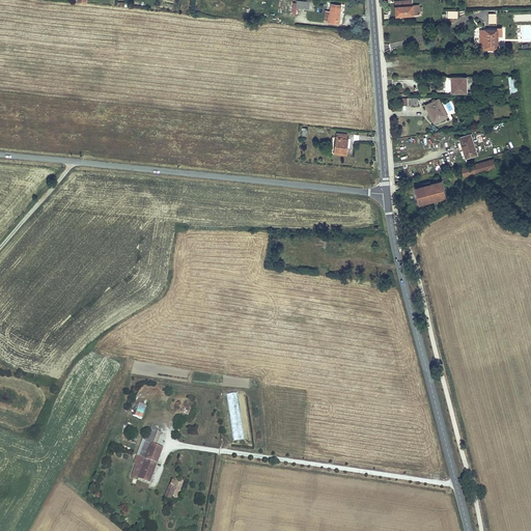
[(330,3),(329,17),(331,17),(331,22),(338,22),(339,4),(330,3)]
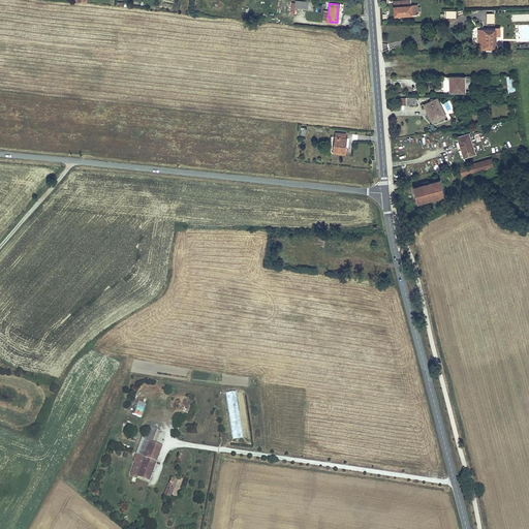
[(411,6),(399,6),(394,6),(394,19),(417,18),(417,6),(411,6)]
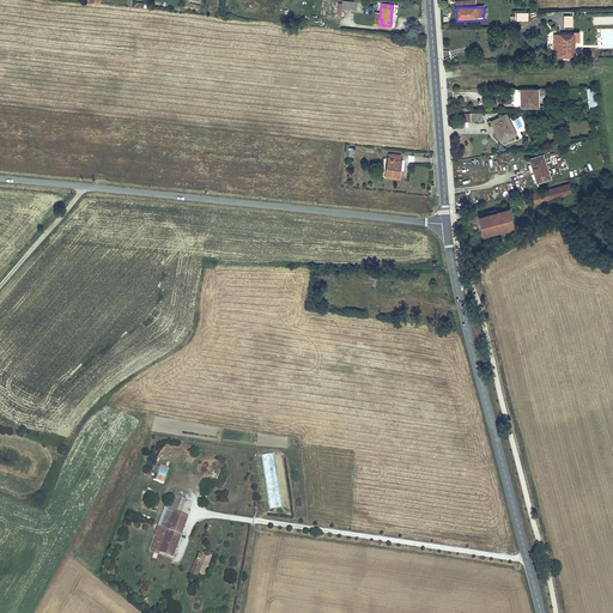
[(574,34),(557,34),(558,55),(574,54),(574,41),(574,34)]
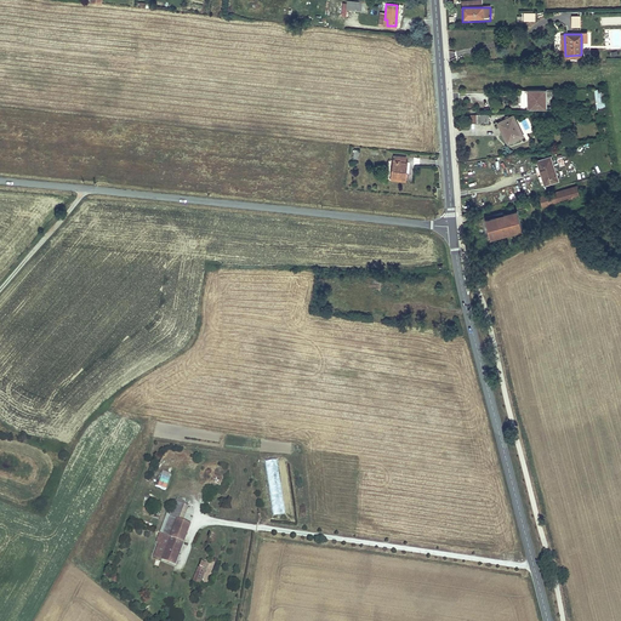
[(543,90),(528,90),(528,110),(543,110),(543,90)]
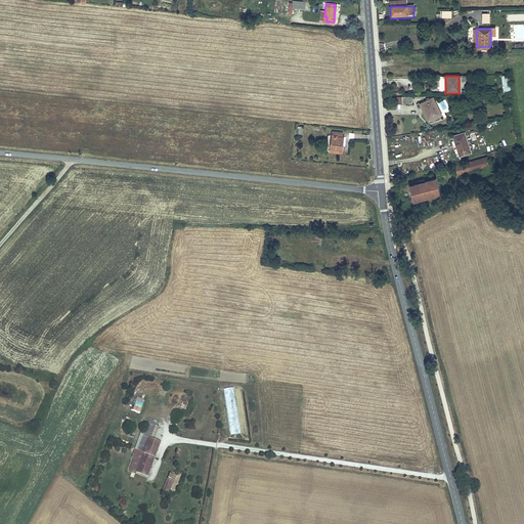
[(510,92),(511,77),(504,76),(503,91),(510,92)]
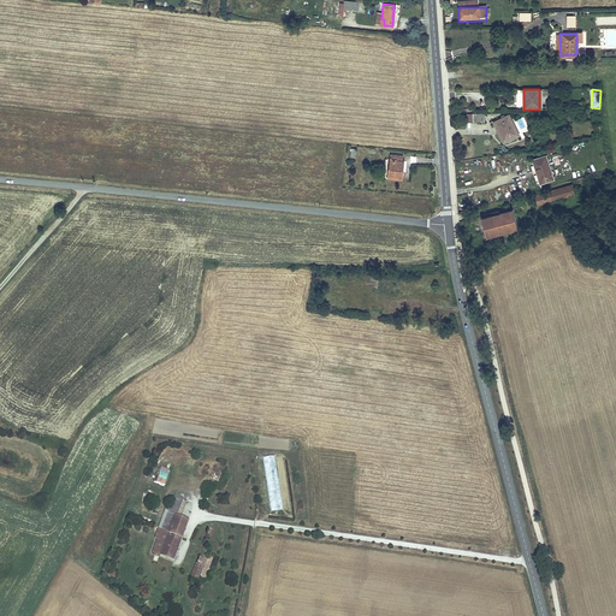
[(510,119),(508,116),(496,120),(507,141),(519,135),(517,135),(510,119)]
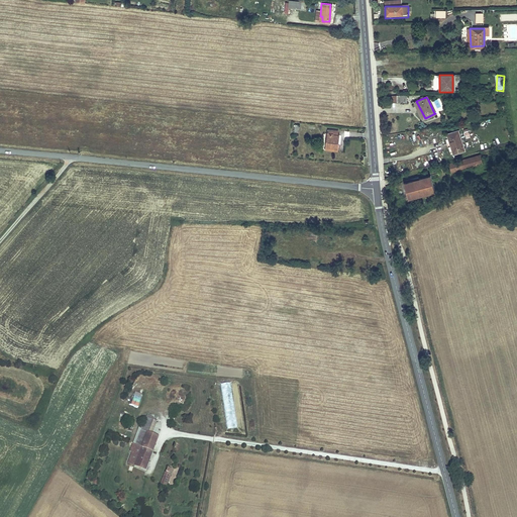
[(415,102),(423,119),(425,118),(416,101),(415,102)]
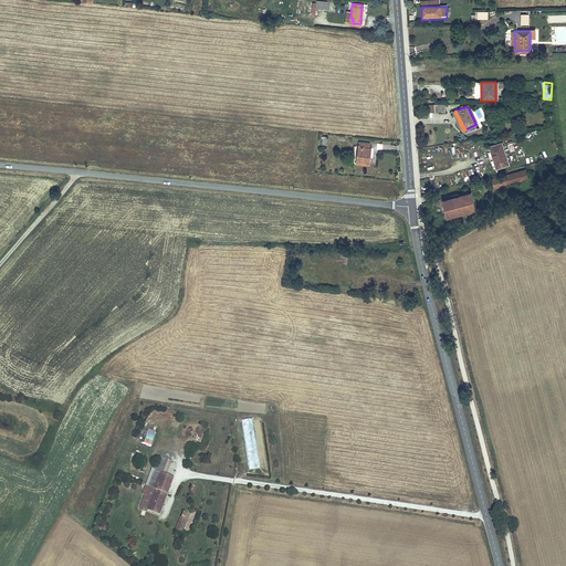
[(358,142),(357,163),(366,164),(367,156),(369,157),(370,147),(368,147),(369,143),(358,142)]
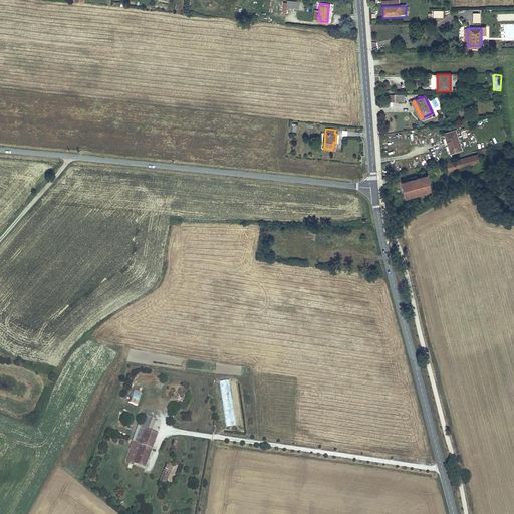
[(457,130),(445,134),(452,156),(464,152),(457,130)]
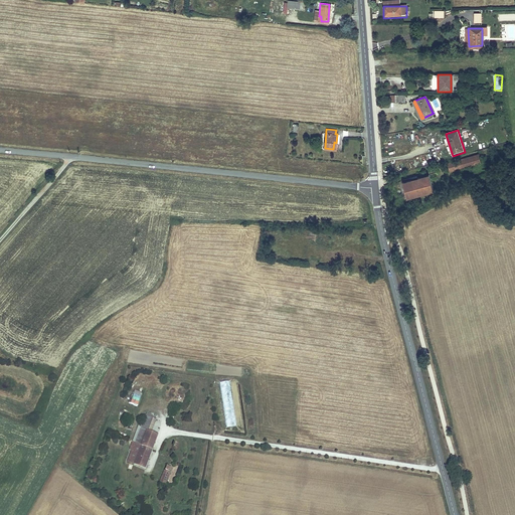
[(477,154),(447,163),(449,171),(480,162),(477,154)]
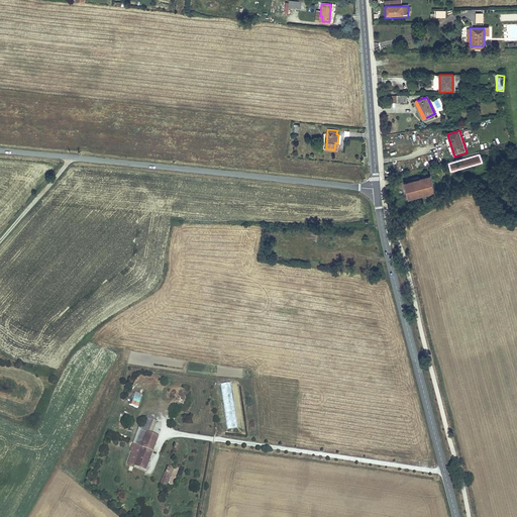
[(405,184),(409,201),(434,194),(430,177),(405,184)]
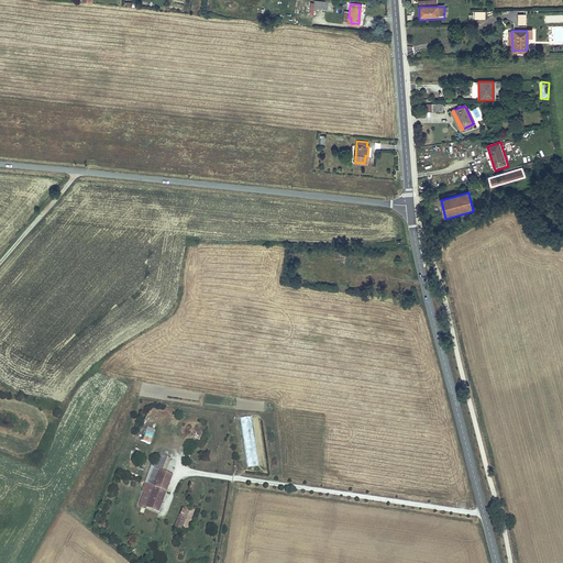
[(240,418),(246,467),(258,466),(252,417),(240,418)]
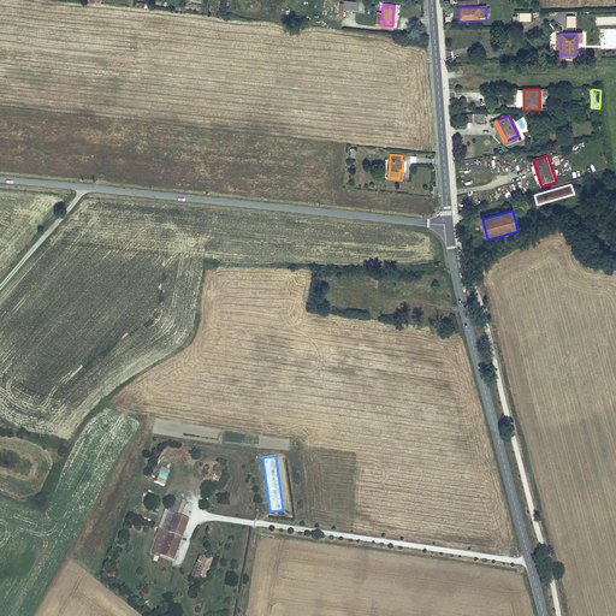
[(161,467),(155,483),(164,485),(170,469),(161,467)]
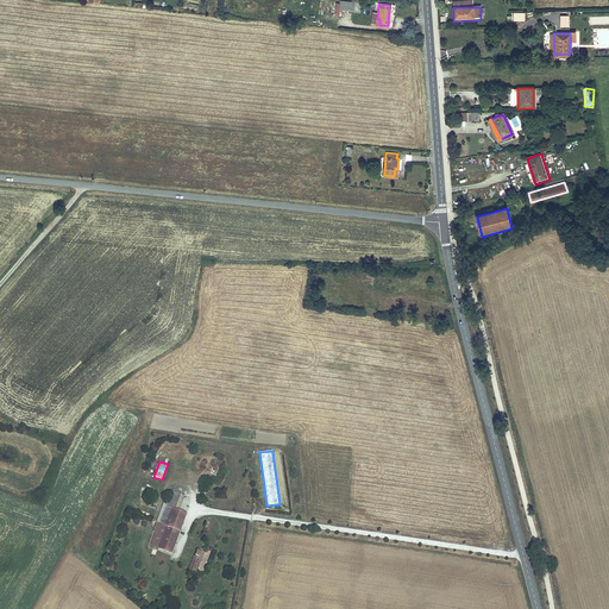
[(173,491),(167,507),(174,510),(181,495),(173,491)]
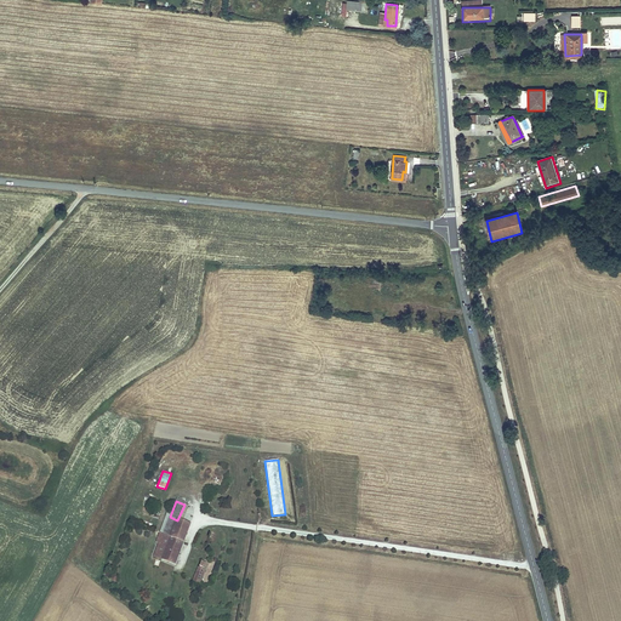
[(154,557),(161,560),(177,520),(170,517),(154,557)]
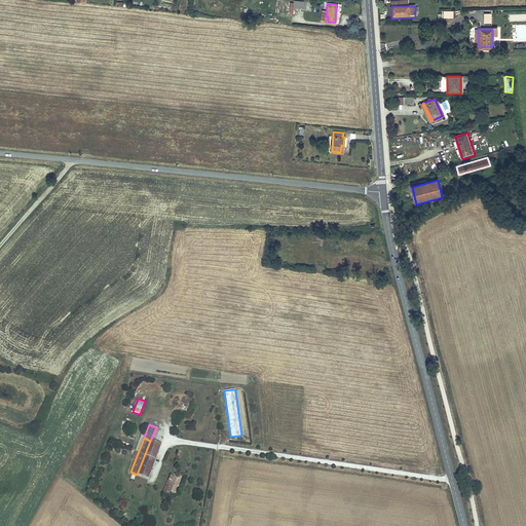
[(137,475),(148,479),(160,445),(150,441),(137,475)]
